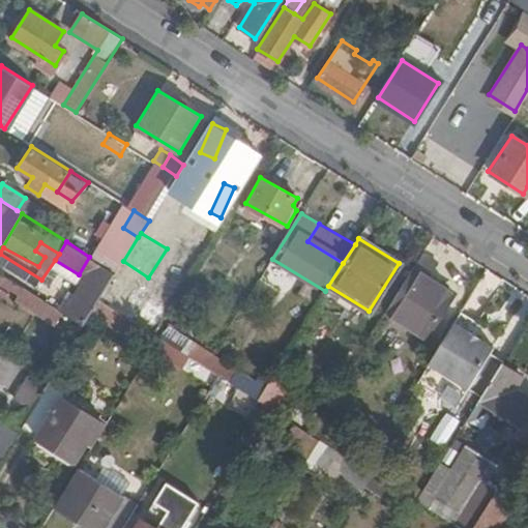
[(435,262),(422,254),(390,304),(431,330),(453,294),(426,276),(435,262)]
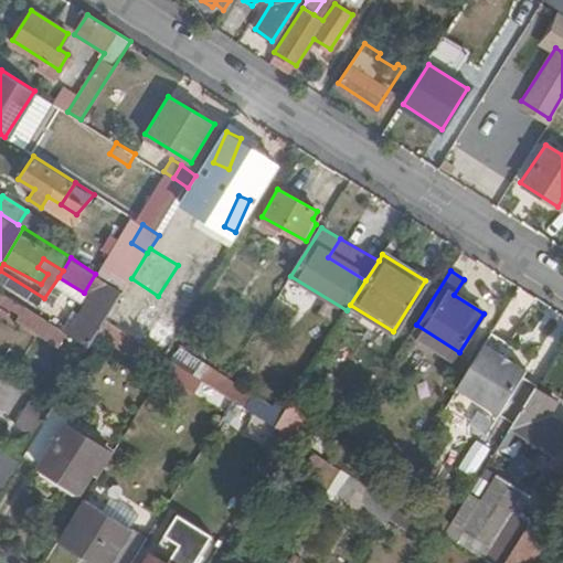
[(95,274),(84,293),(89,296),(102,277),(95,274)]
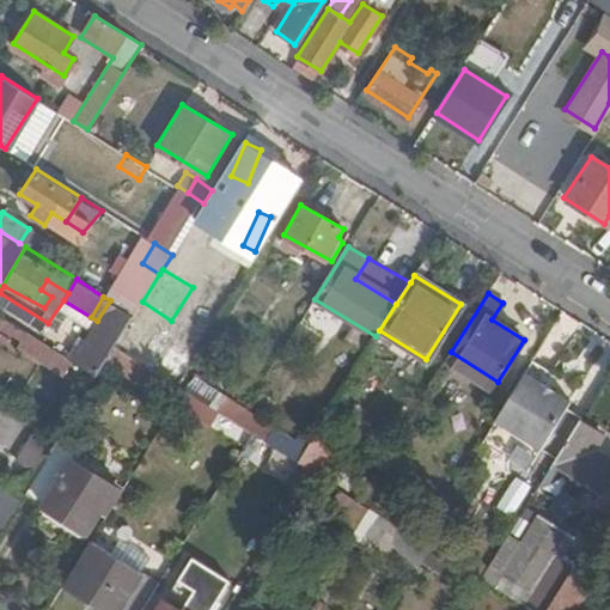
[(97,321),(71,361),(95,377),(104,363),(115,346),(133,316),(110,300),(97,321)]
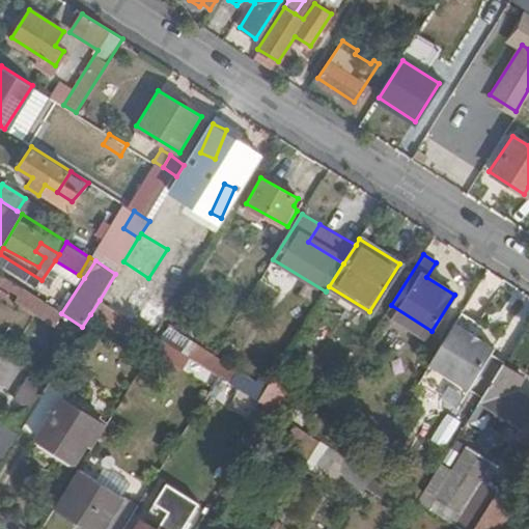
[(0,285),(15,295),(20,287),(0,274),(0,285)]
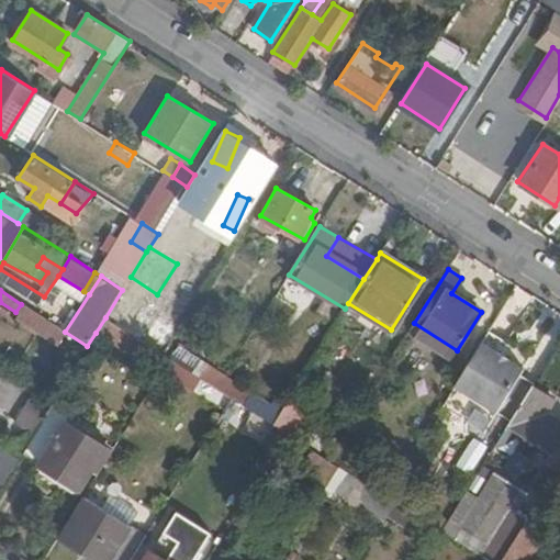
[(44,320),(21,304),(15,312),(14,315),(37,331),(44,320)]
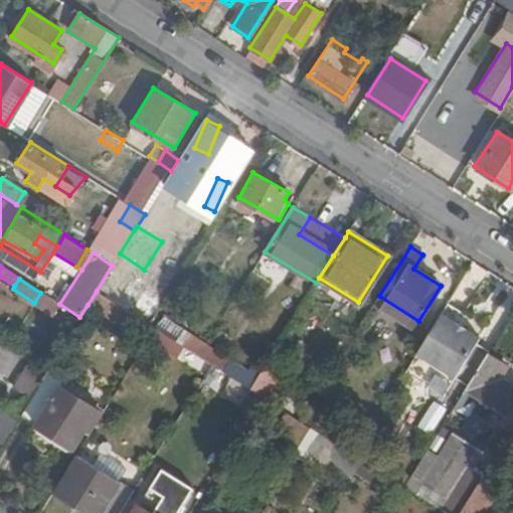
[(132,312),(152,321),(164,296),(144,287),(132,312)]
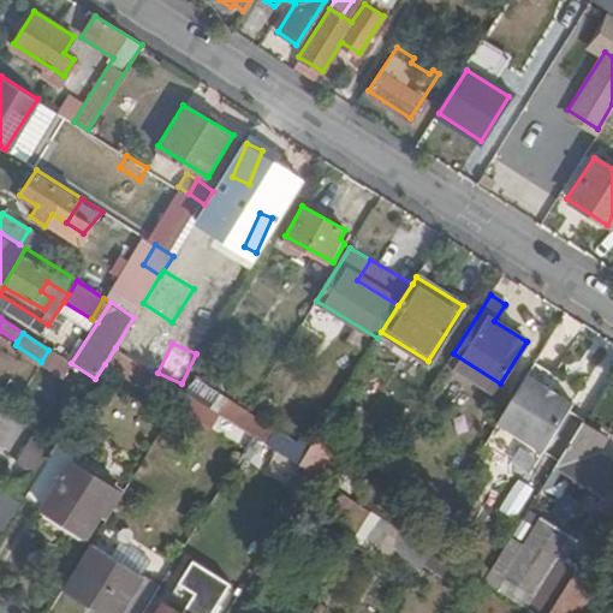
[(134,359),(150,370),(156,361),(152,357),(154,352),(143,346),(134,359)]
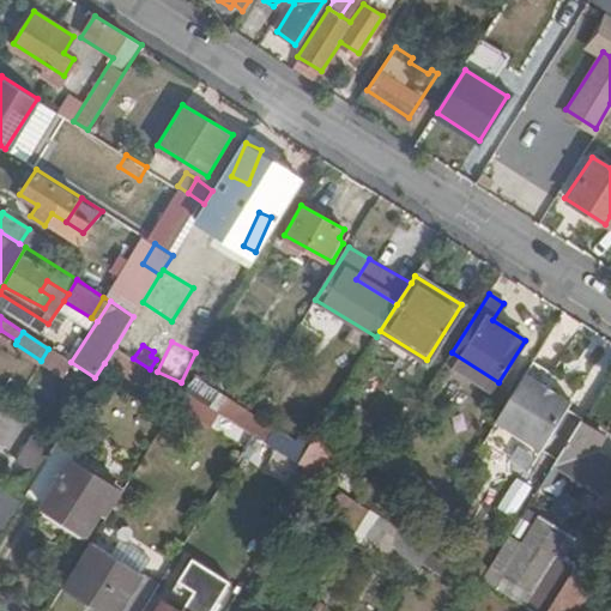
[(115,346),(104,363),(173,406),(183,389),(176,385),(150,369),(133,358),(115,346)]
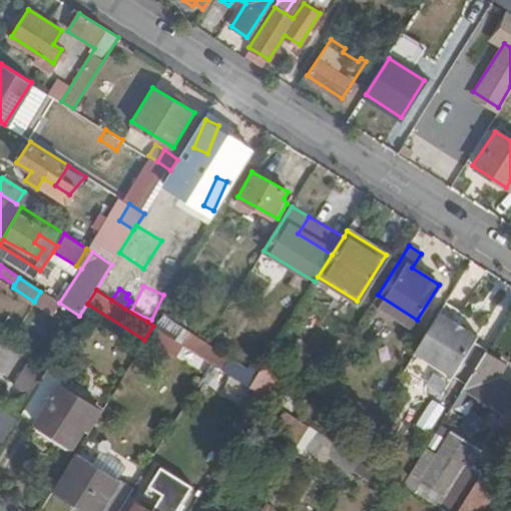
[(413,327),(417,320),(378,295),(373,303),(413,327)]
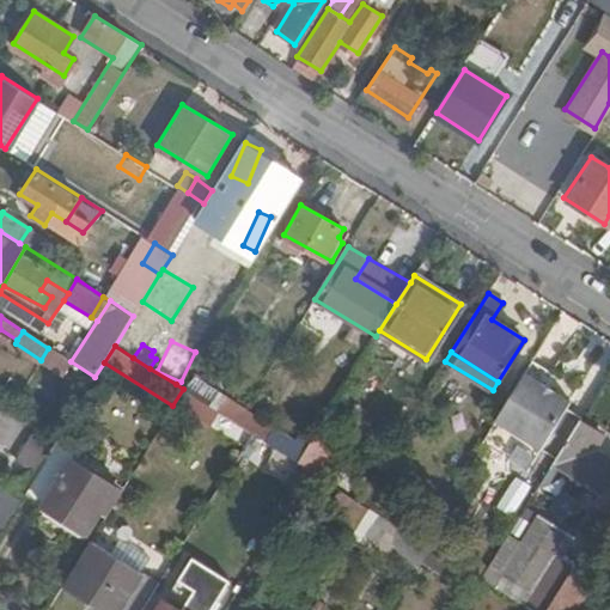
[(572,402),(524,372),(492,422),(540,452),(567,409),(572,402)]
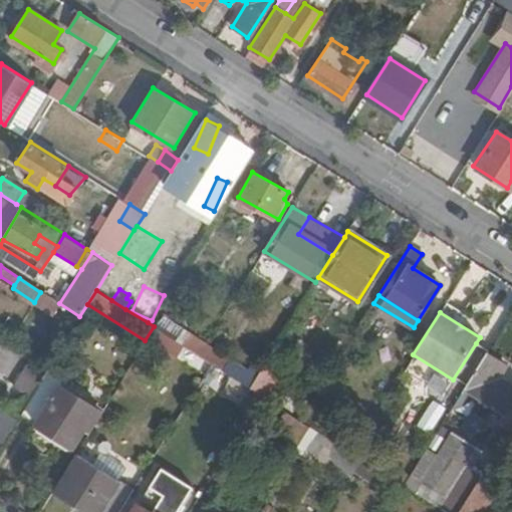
[(164,314),(159,326),(181,335),(186,323),(164,314)]
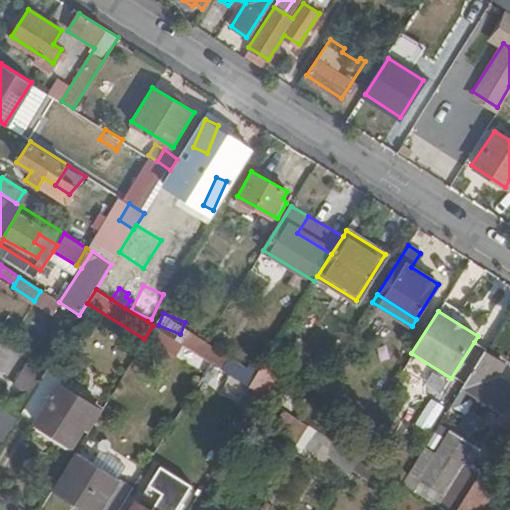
[(153,325),(144,339),(203,374),(211,362),(198,354),(182,344),(153,325)]
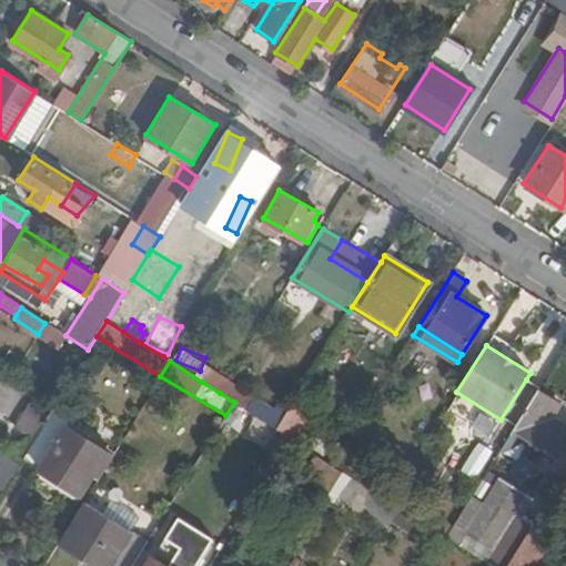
[(220,393),(229,378),(211,367),(202,382),(220,393)]
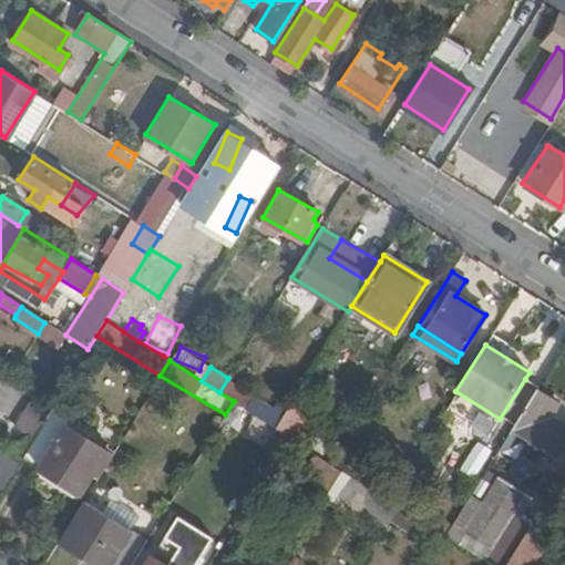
[(275,428),(284,413),(228,378),(219,392),(234,401),(275,428)]
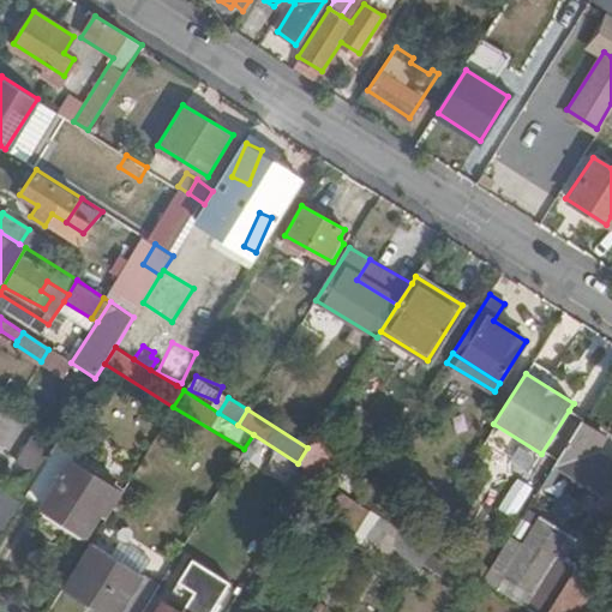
[(583,419),(569,411),(541,454),(556,463),(581,421),(583,419)]
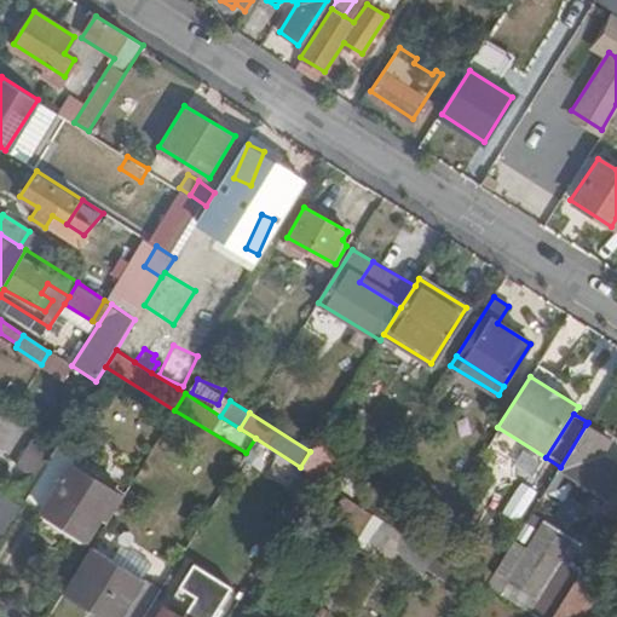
[(610,439),(586,425),(560,467),(571,473),(606,495),(616,476),(616,462),(601,453),(610,439)]
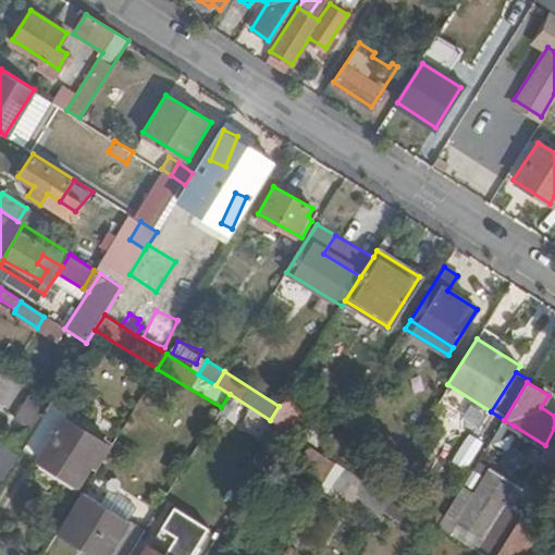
[(34,385),(13,418),(32,430),(52,397),(34,385)]
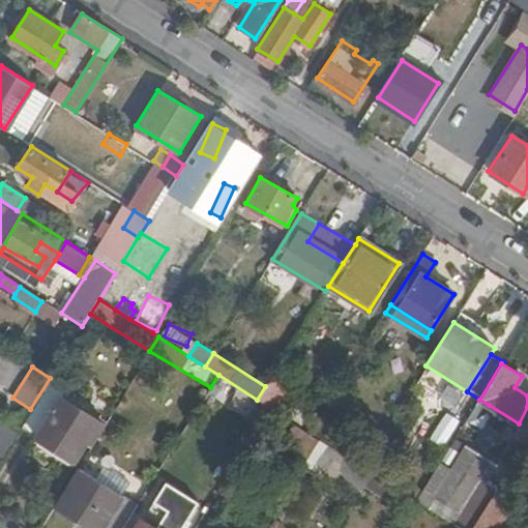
[(90,445),(105,421),(64,397),(72,384),(54,372),(50,378),(30,409),(20,426),(75,460),(85,442),(90,445)]
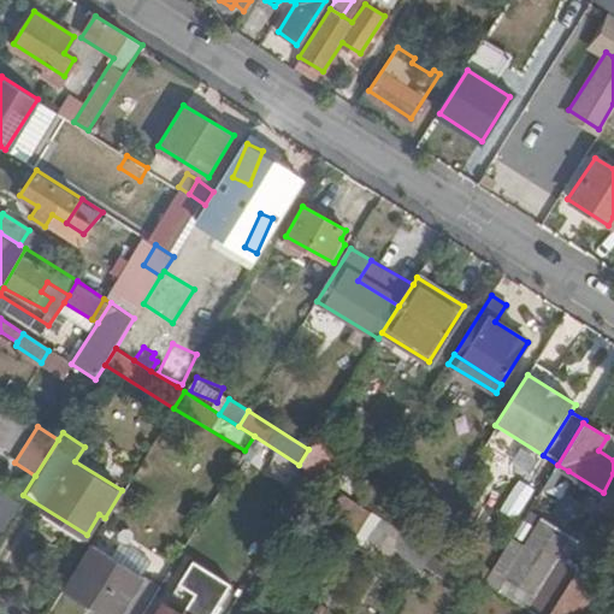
[(336,449),(316,437),(308,449),(299,465),(314,474),(318,477),(336,449)]
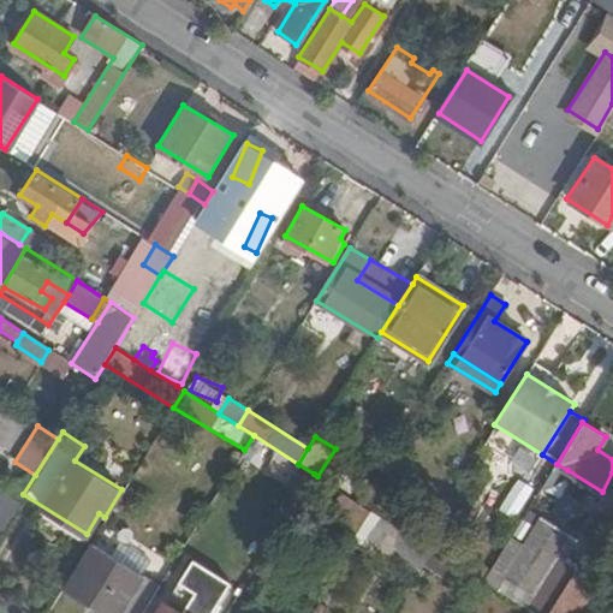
[(557,464),(539,492),(549,498),(567,470),(557,464)]
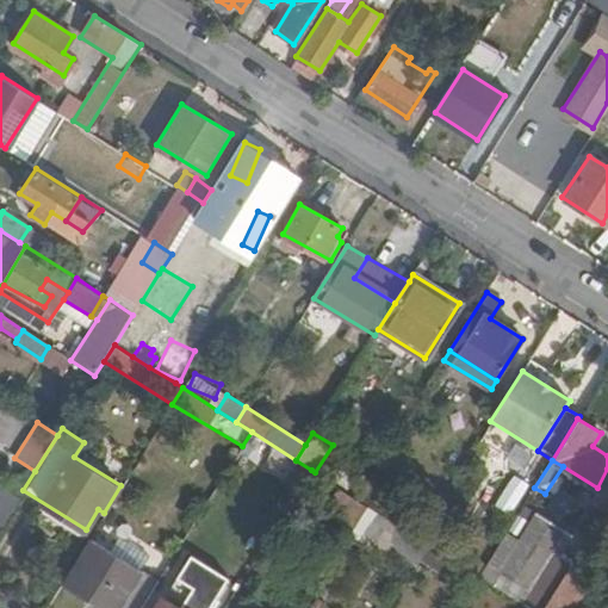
[(371,475),(357,498),(367,506),(392,521),(398,509),(373,494),(380,482),(371,475)]
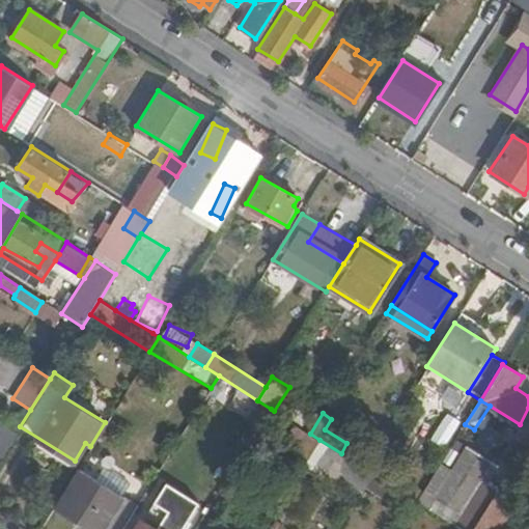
[(310,434),(283,416),(270,437),(307,460),(319,440),(310,434)]
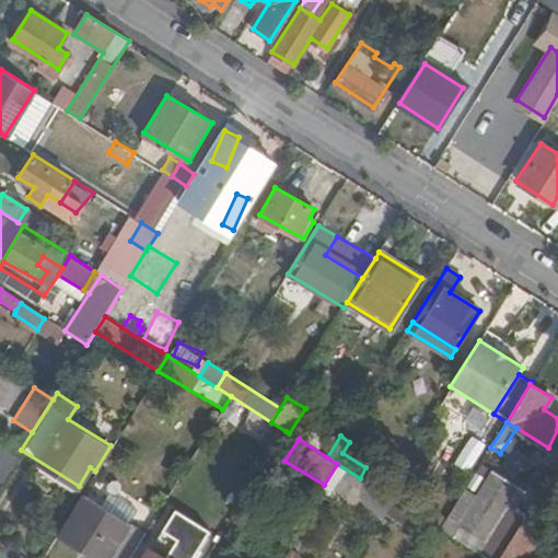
[(0,477),(2,479),(18,455),(0,443),(0,477)]
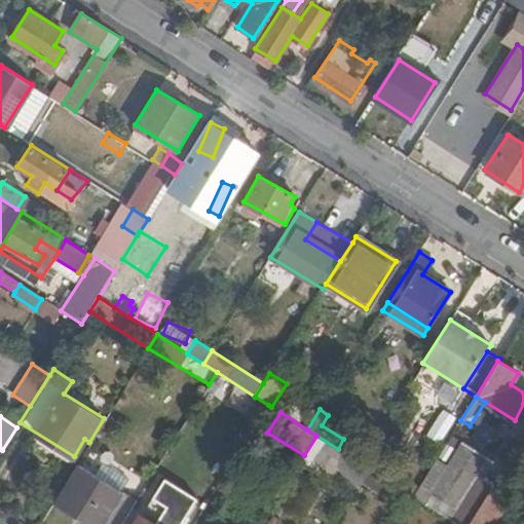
[(338,449),(316,436),(304,455),(300,461),(329,480),(335,469),(359,483),(361,480),(369,469),(360,462),(338,449)]
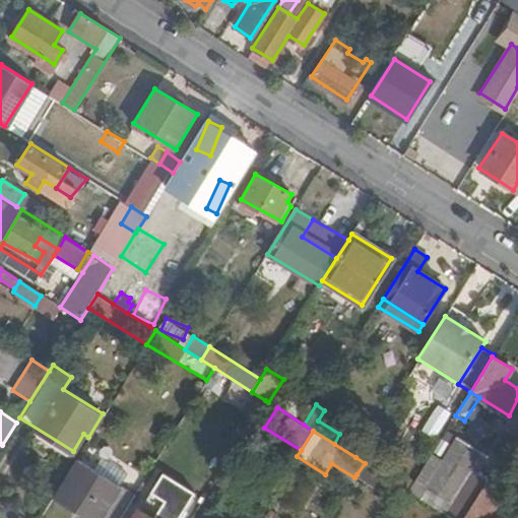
[(98,458),(90,469),(116,486),(123,473),(98,458)]
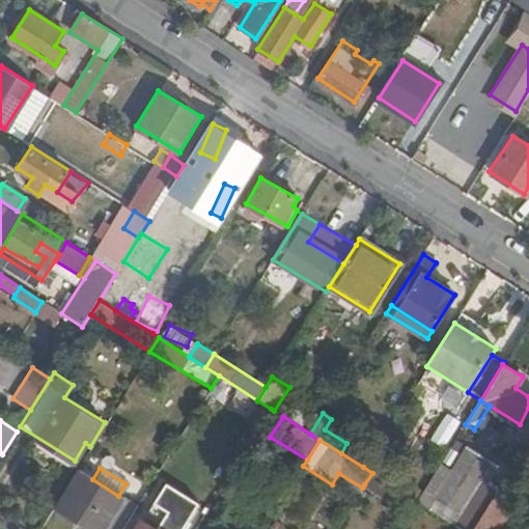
[(75,469),(64,486),(67,489),(56,506),(90,528),(120,528),(136,506),(118,496),(92,479),(75,469)]
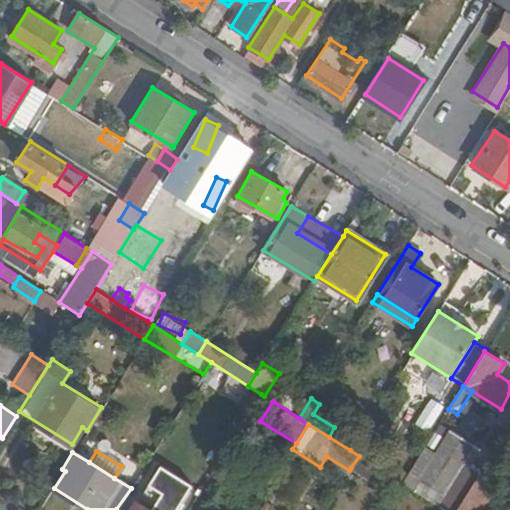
[(359,456),(351,467),(377,483),(384,472),(359,456)]
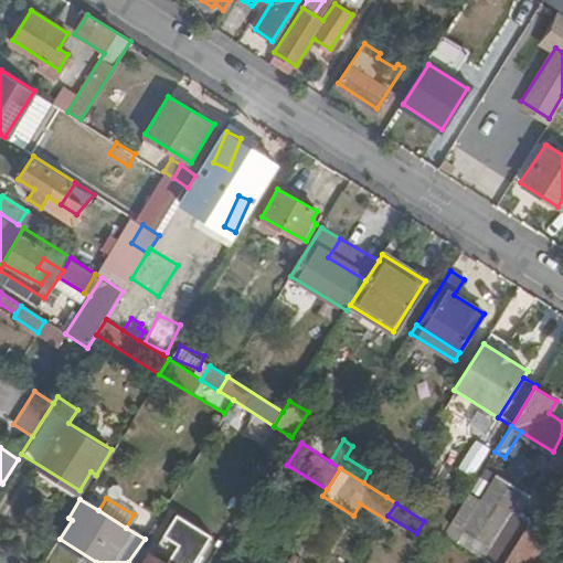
[(512,510),(482,558),(490,562),(502,562),(527,526),(530,520),(512,510)]
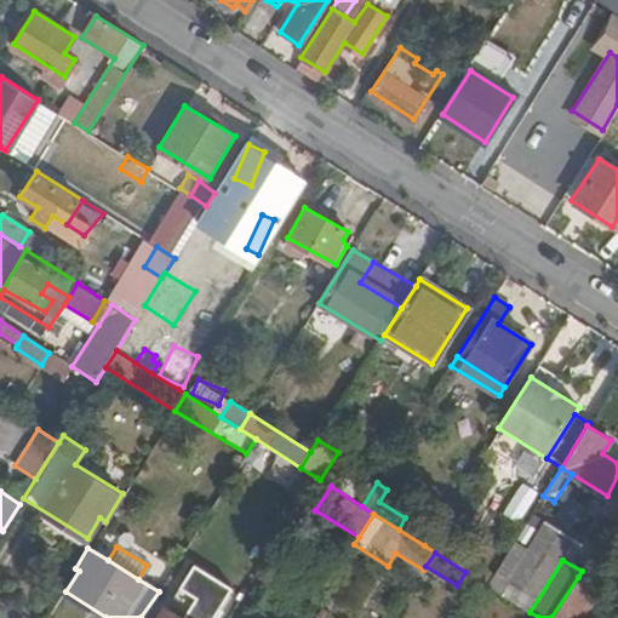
[(581,617),(599,590),(578,577),(551,617),(581,617)]
